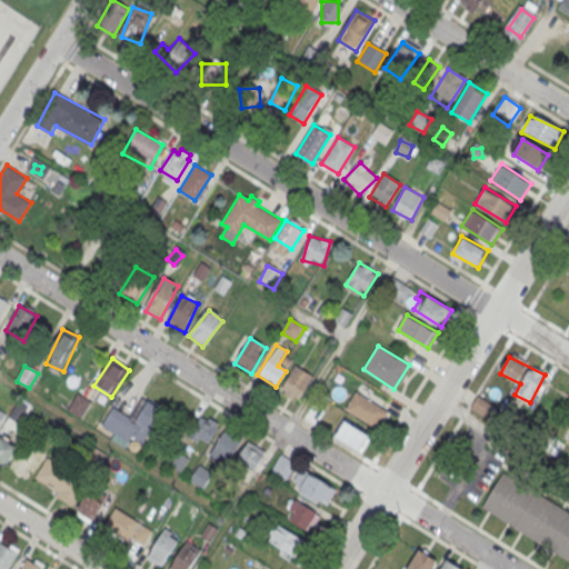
[(313,377),(296,366),(280,392),(298,402),(313,377)]
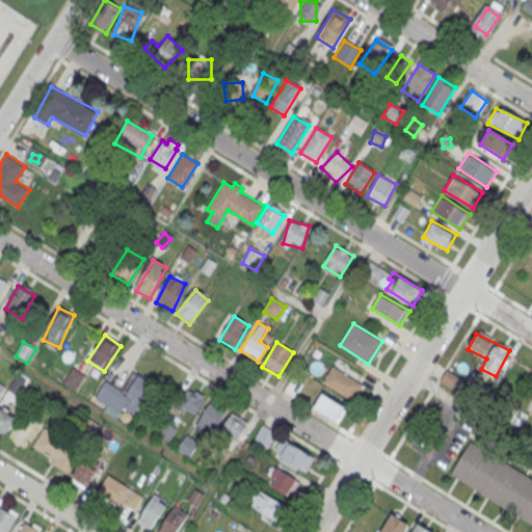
[(331,366),(322,382),(351,400),(356,392),(357,393),(363,384),(331,366)]
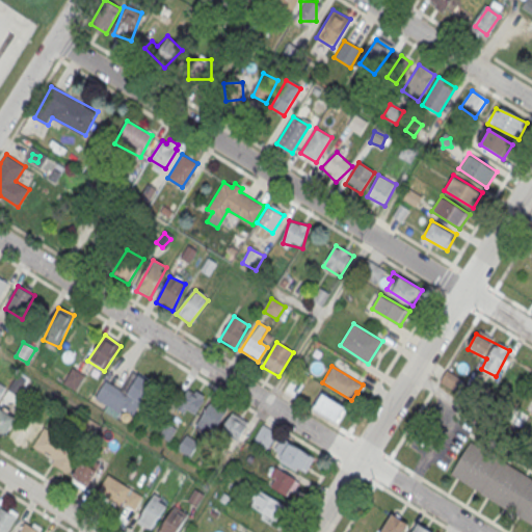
[(64,384),(76,390),(83,376),(72,371),(64,384)]
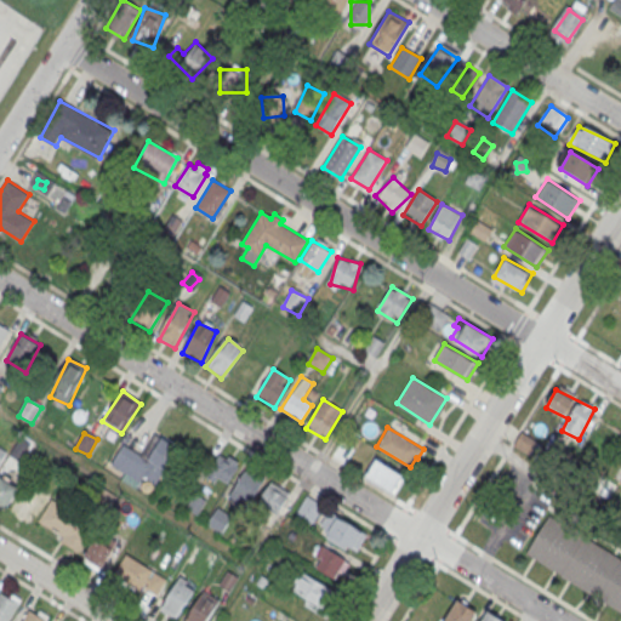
[(143,456),(123,445),(112,466),(155,489),(177,448),(154,436),(143,456)]
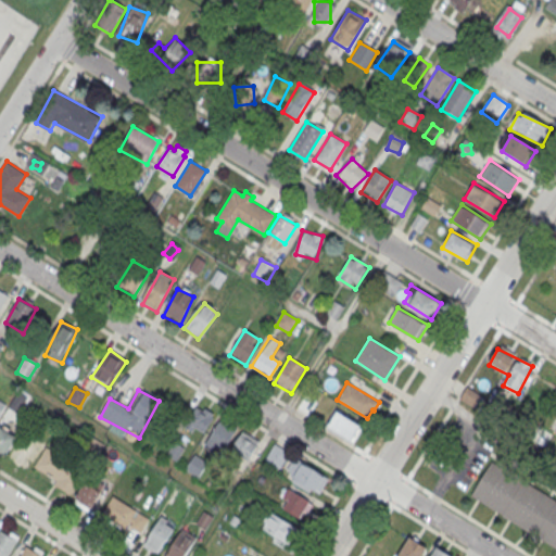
[(298,409),(310,415),(318,399),(307,392),(298,409)]
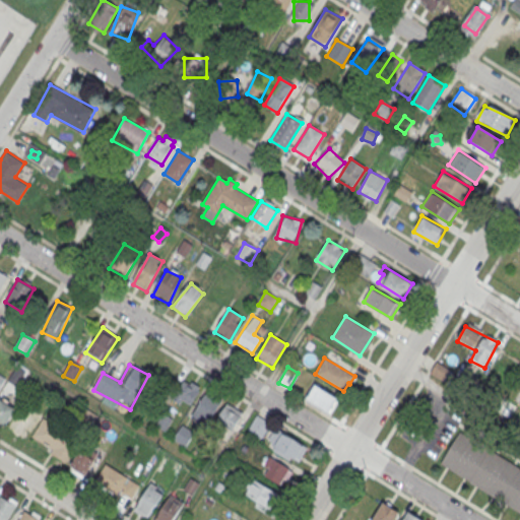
[(170,395),(189,407),(199,390),(180,378),(170,395)]
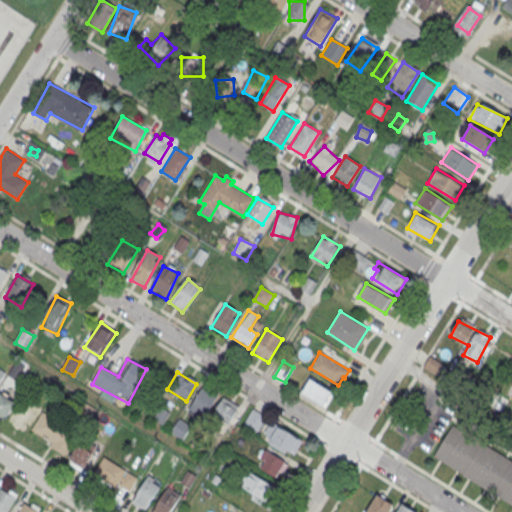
[(325,407),(333,391),(308,380),(301,395),(325,407)]
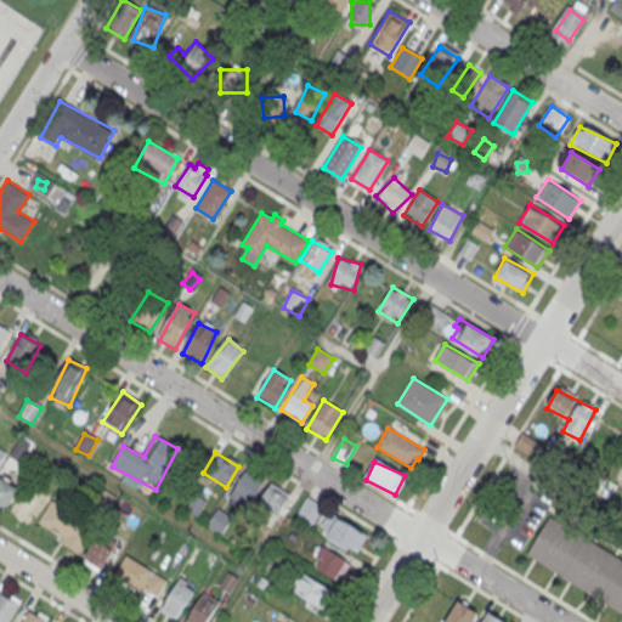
[(264,480),(244,470),(230,499),(249,509),(264,480)]
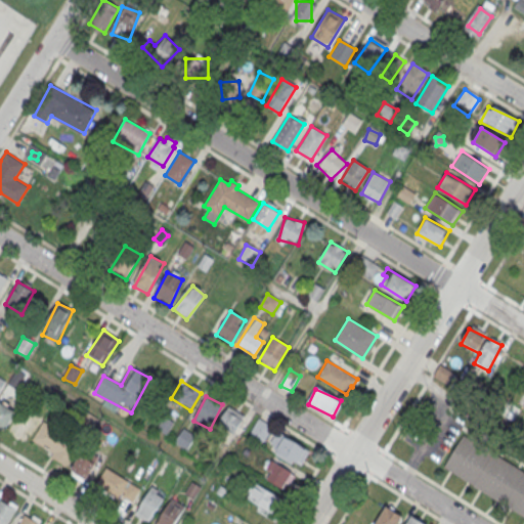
[(0,428),(11,428),(11,408),(0,408),(0,428)]
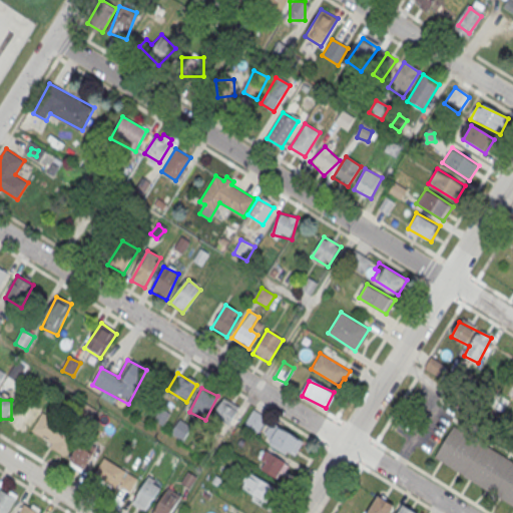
[(213,417),(229,426),(239,409),(223,400),(213,417)]
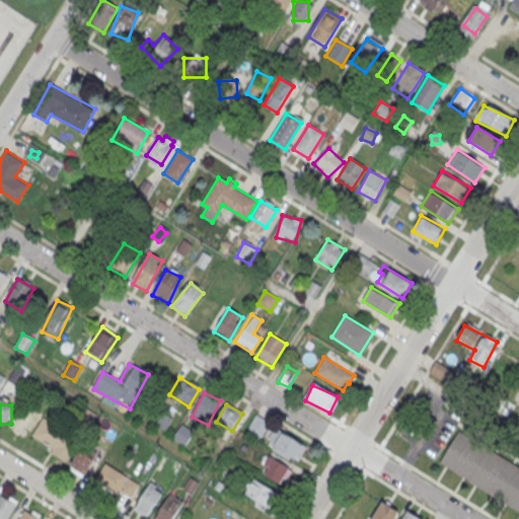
[(249,429),(258,433),(264,422),(255,418),(249,429)]
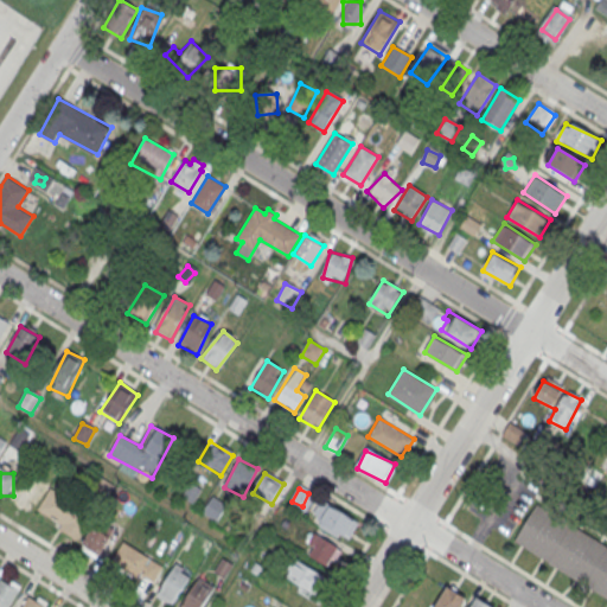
[(76,532),(88,512),(51,491),(39,512),(76,532)]
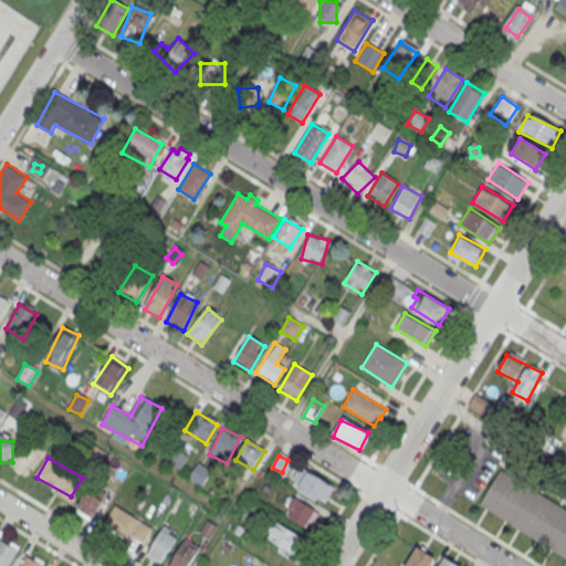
[(565,510),(500,469),(479,504),(565,557),(565,510)]
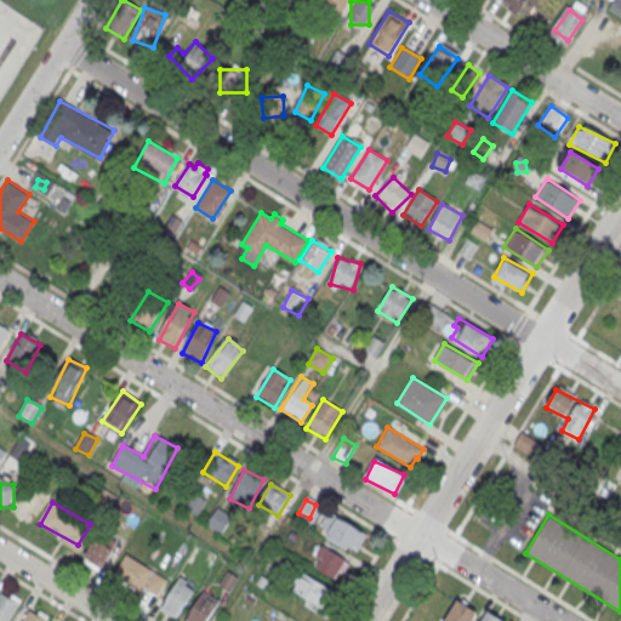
[(84,560),(100,570),(112,548),(96,540),(84,560)]
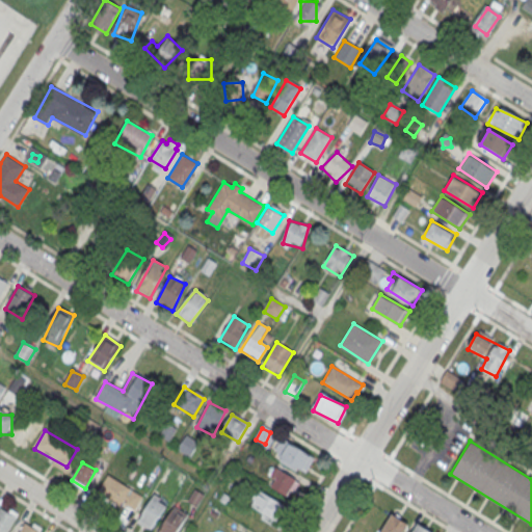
[(267,484),(288,498),(298,483),(277,469),(267,484)]
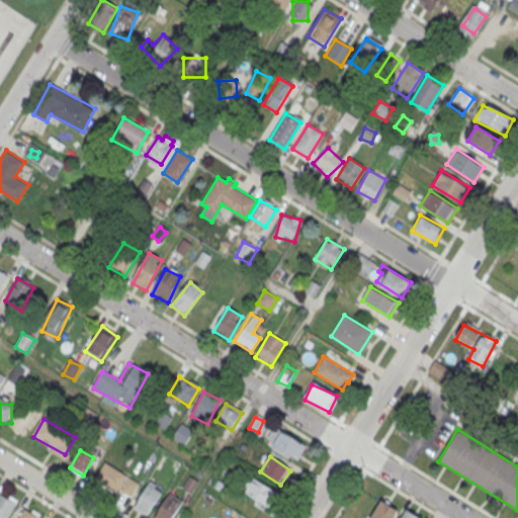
[(137,483),(105,464),(96,480),(128,498),(137,483)]
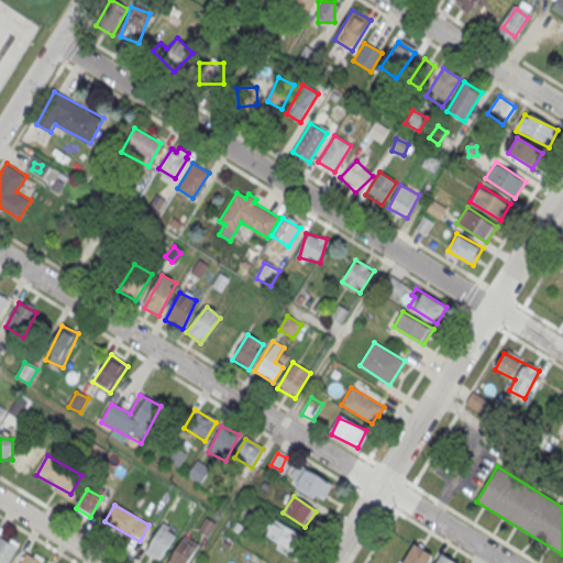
[(265,533),(275,518),(301,534),(291,550),(265,533)]
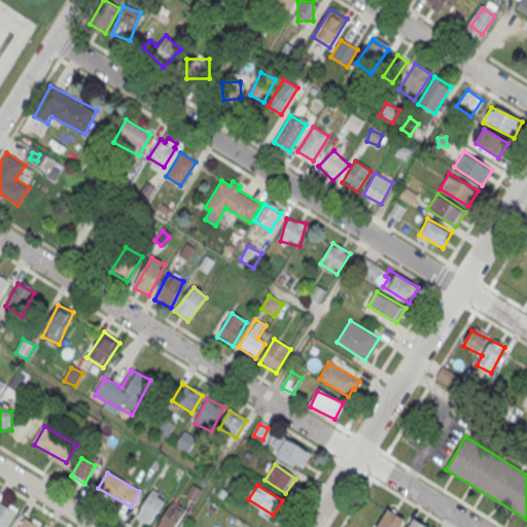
[(148,526),(166,500),(151,491),(134,518),(148,526)]
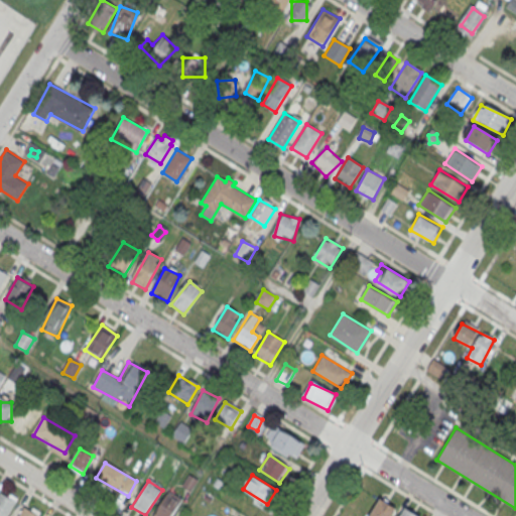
[(153,515),(171,515),(180,498),(166,491),(153,515)]
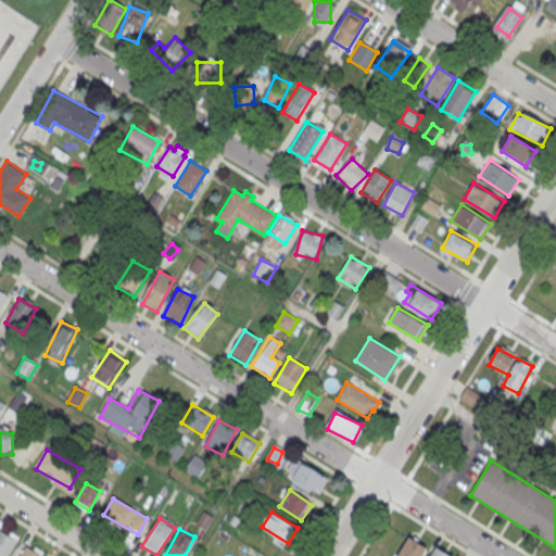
[(0,555),(7,555),(16,541),(1,530),(0,531),(0,555)]
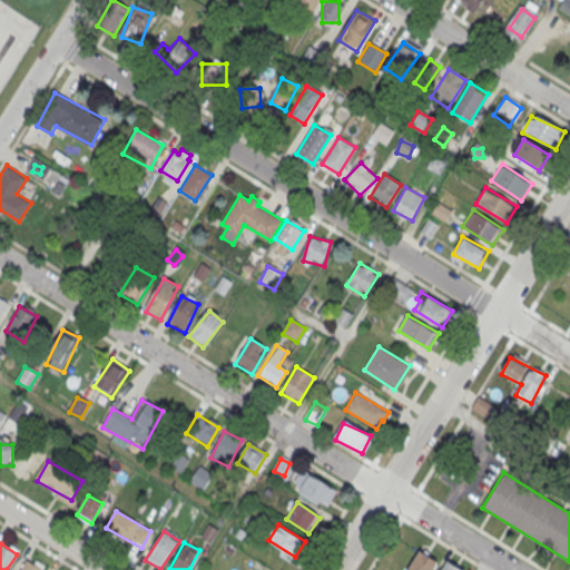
[(406,569),(420,550),(438,561),(432,569),(406,569)]
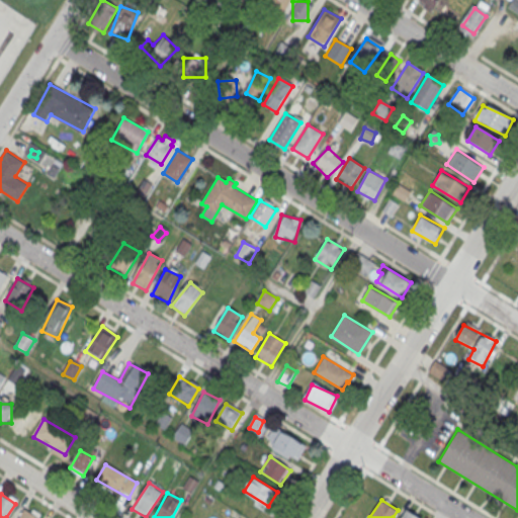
[(39,517),(24,509),(17,517),(39,517)]
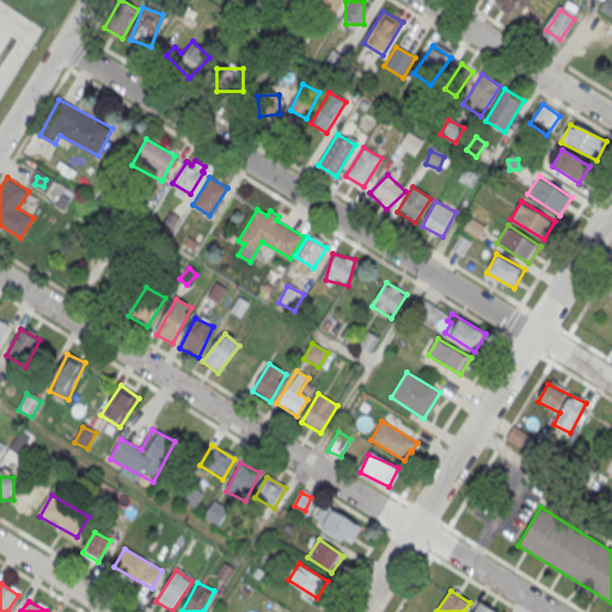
[(472,611),(479,601),(496,611),(472,611)]
